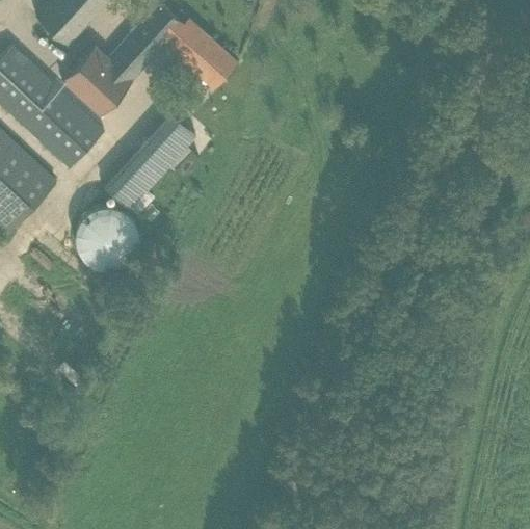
[(52,0),(36,17),(68,45),(108,0),(52,0)]
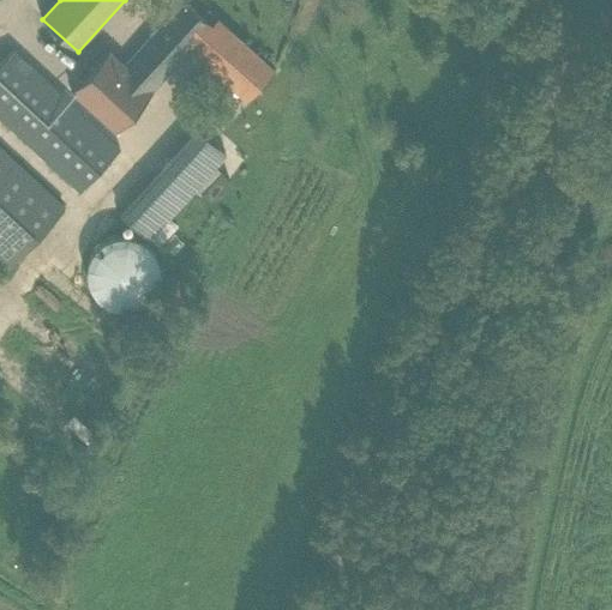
[(72,95),(117,136),(192,53),(249,104),(276,74),(231,32),(213,52),(202,42),(214,29),(185,4),(126,67),(109,53),(72,95)]
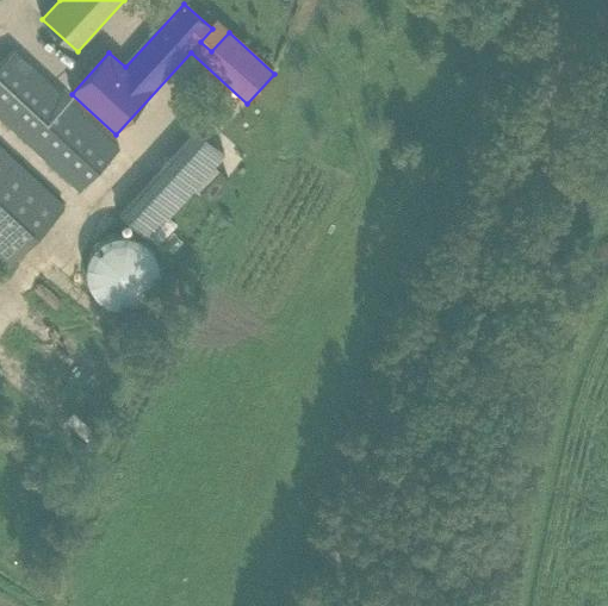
[(0,68),(0,118),(82,193),(121,151),(14,54),(0,68)]
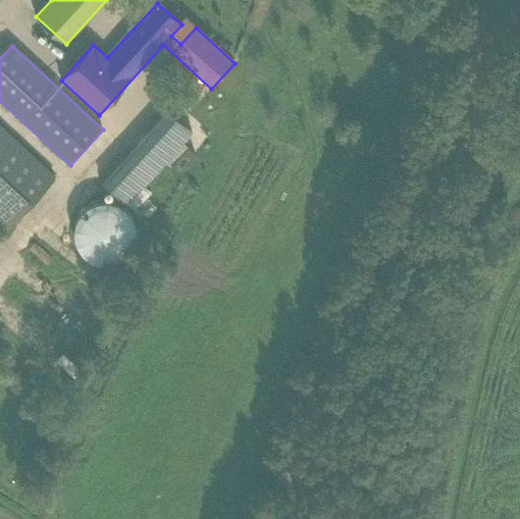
[(0,215),(12,227),(56,180),(0,128),(0,215)]
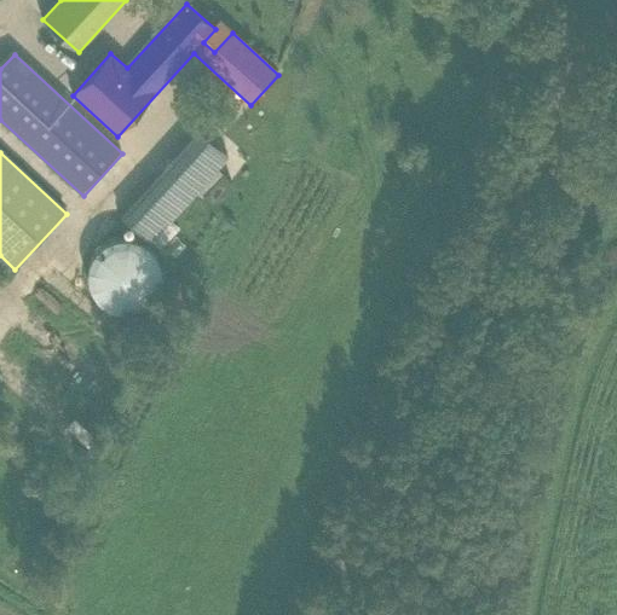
[(154,243),(162,251),(182,230),(173,222),(191,203),(161,174),(121,216),(153,245),(154,243)]
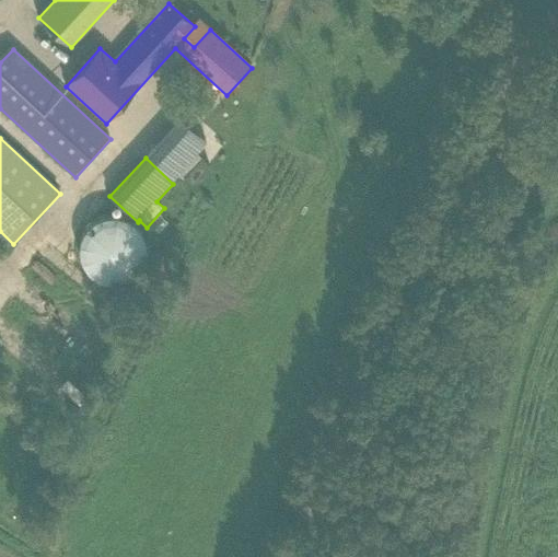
[(144,274),(157,234),(105,218),(88,274),(127,287),(132,270),(144,274)]
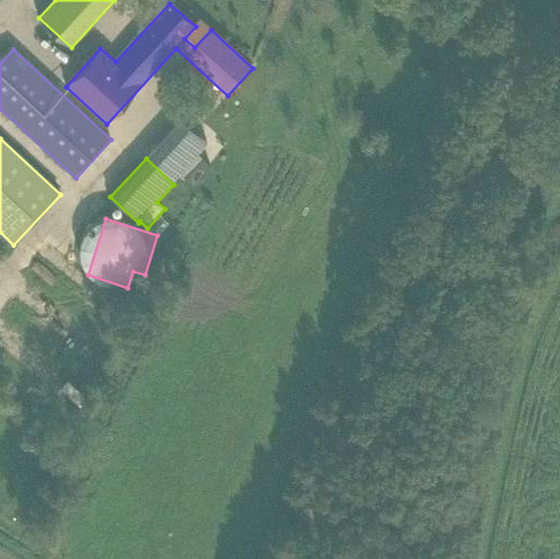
[(0,361),(55,416),(78,393),(3,320),(0,323),(0,361)]
